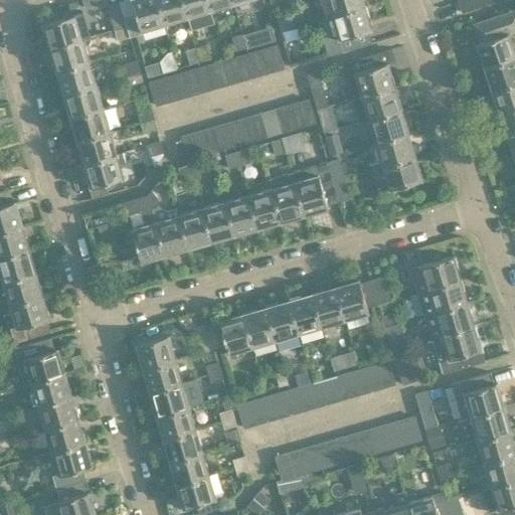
[(126,25),(129,35),(164,25),(156,0),(125,0),(120,2),(126,25)]
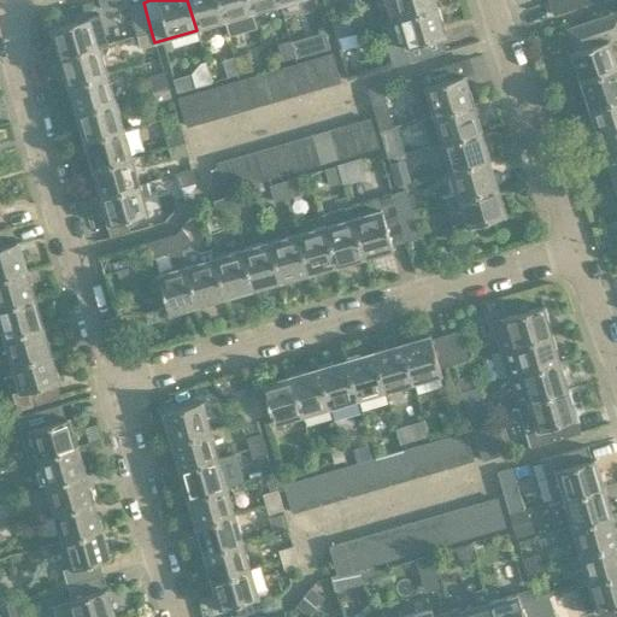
[(187,0),(197,30),(224,22),(217,0),(187,0)]
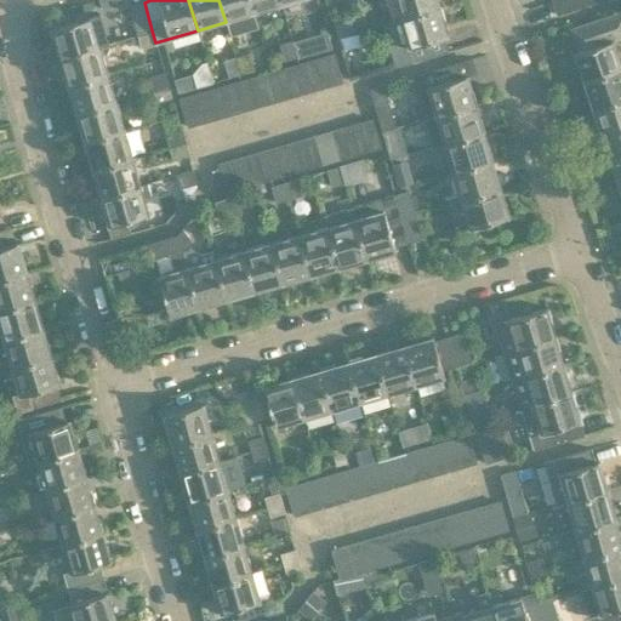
[(218,0),(226,22),(254,13),(250,0),(218,0)]
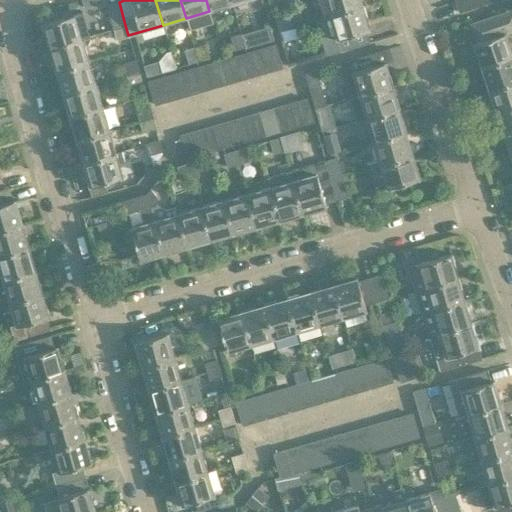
[(206,0),(209,11),(232,4),(230,0),(206,0)]
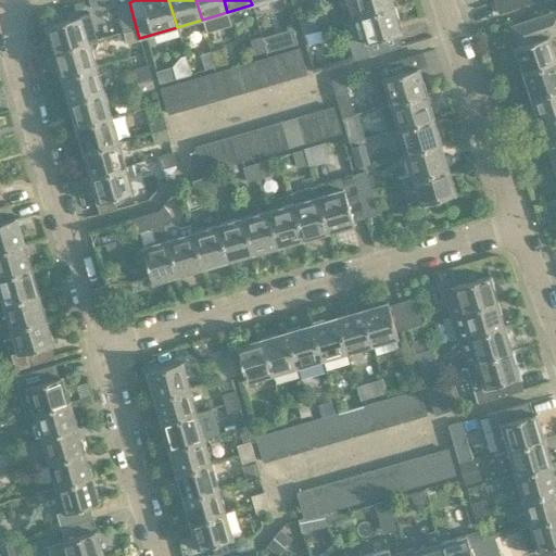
[(352,0),(357,17),(394,7),(392,0),(352,0)]
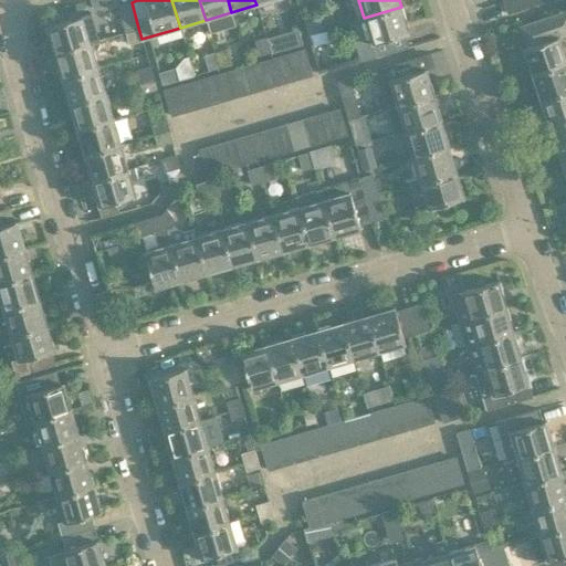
[(542,0),(507,0),(504,1),(509,14),(543,2),(542,0)]
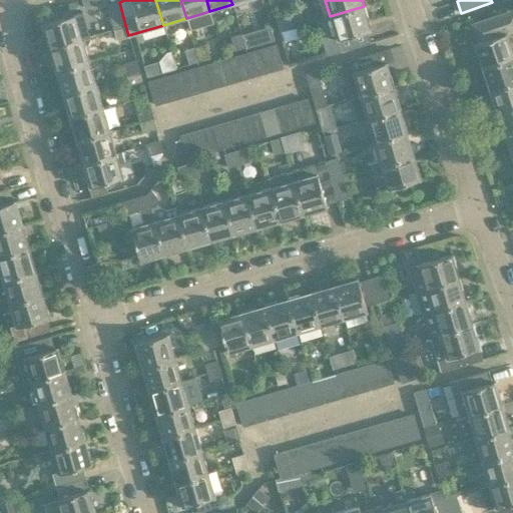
[(107,5),(114,29),(125,25),(119,2),(107,5)]
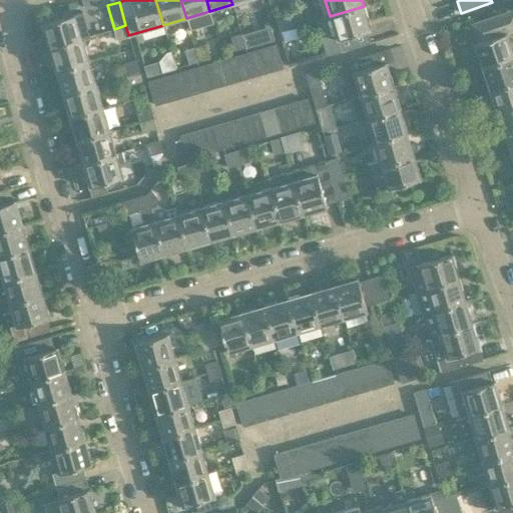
[(330,16),(317,20),(326,52),(327,55),(340,51),(369,43),(366,31),(371,29),(364,6),(330,16)]
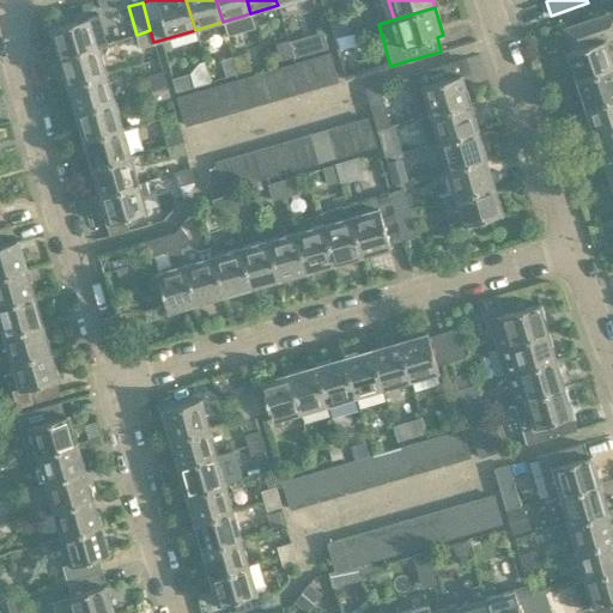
[(575,80),(612,66),(612,60),(606,40),(612,36),(612,11),(562,29),(570,52),(565,53),(575,80)]
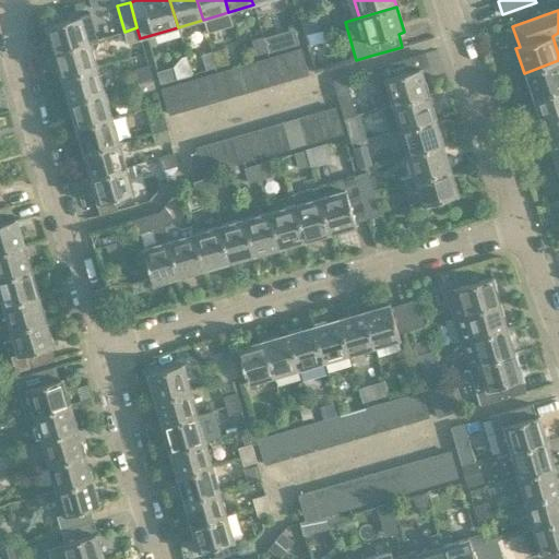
[(45,26),(52,52),(91,42),(98,38),(91,13),(78,16),(78,15),(68,19),(69,20),(45,26)]
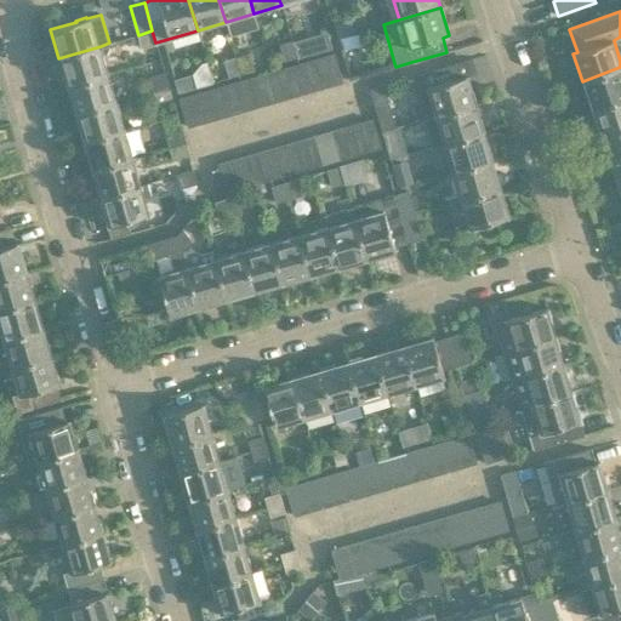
[(334,24),(337,38),(354,33),(351,20),(334,24)]
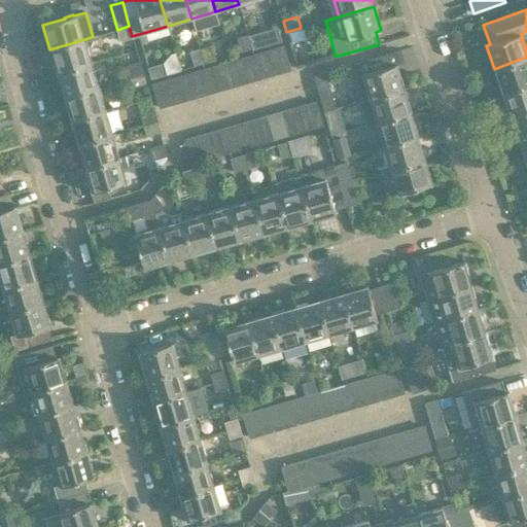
[(133,38),(132,36),(129,26),(117,30),(120,41),(133,38)]
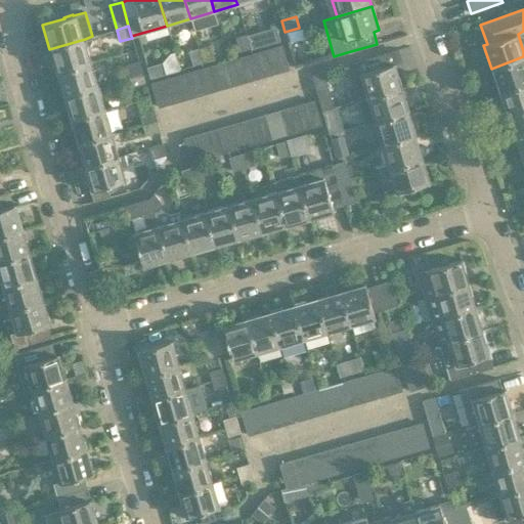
[(252,49),(262,46),(258,33),(249,36),(252,49)]
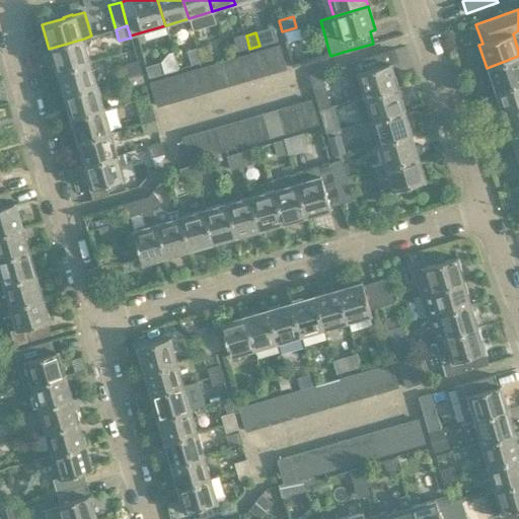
[(233,38),(237,51),(248,48),(244,34),(233,38)]
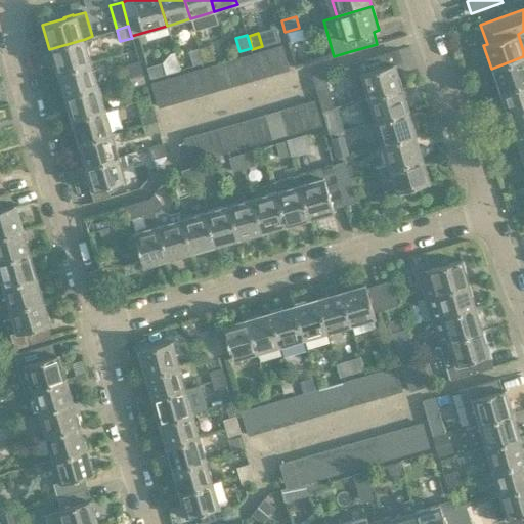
[(49,49),(56,73),(91,62),(85,39),(49,49)]
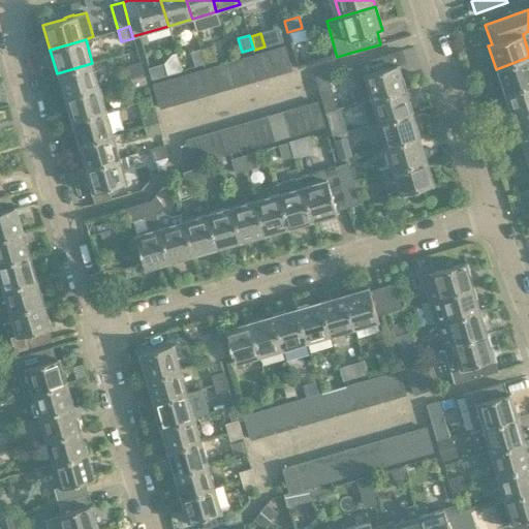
[(201,50),(206,63),(216,60),(212,47),(201,50)]
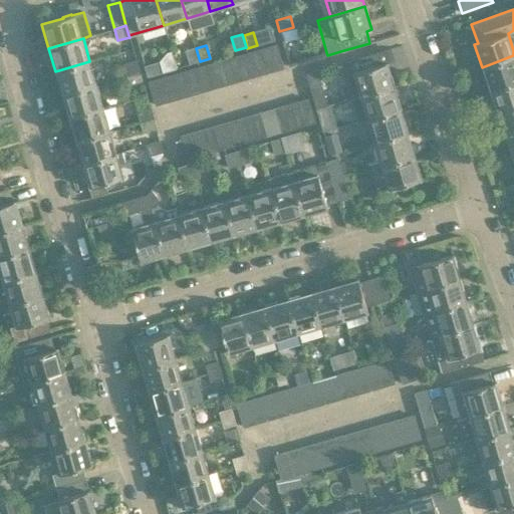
[(264,48),(271,71),(283,68),(276,45),(264,48)]
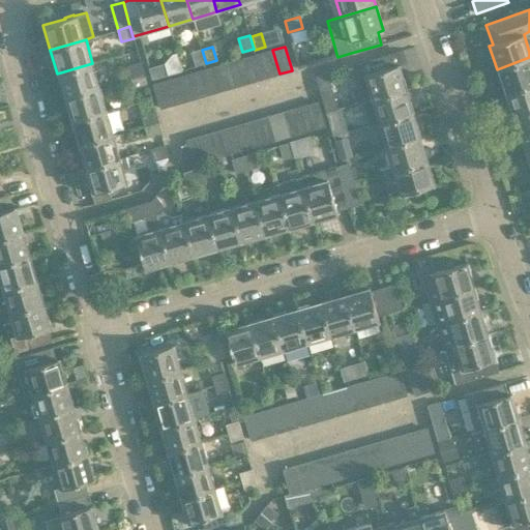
[(206,63),(202,50),(190,53),(195,66),(206,63)]
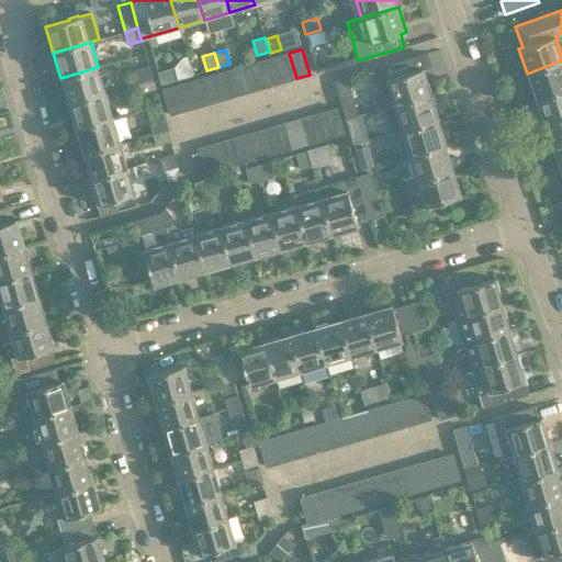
[(289,53),(277,56),(284,82),(296,78),(289,53)]
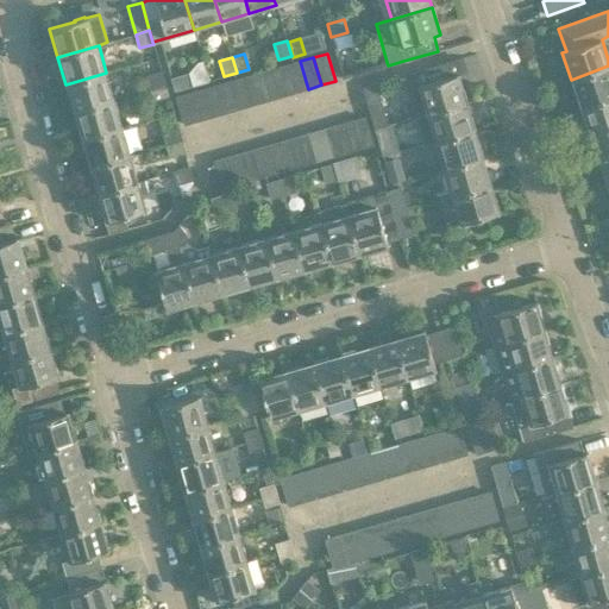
[(308,89),(300,61),(286,66),(294,93),(308,89)]
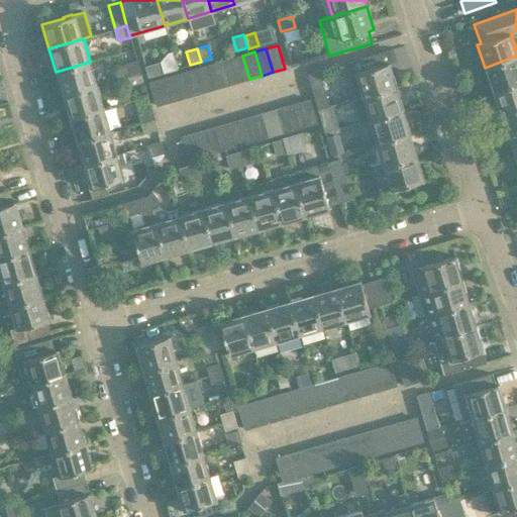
[(376,55),(346,64),(349,76),(346,77),(352,100),(397,87),(390,63),(379,67),(376,55)]
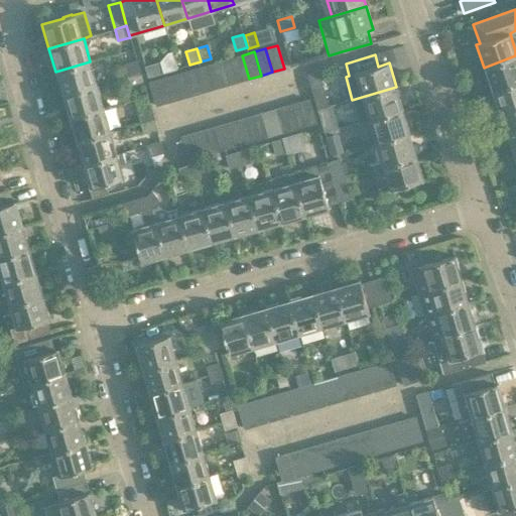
[(242,55),(231,58),(238,82),(249,79),(242,55)]
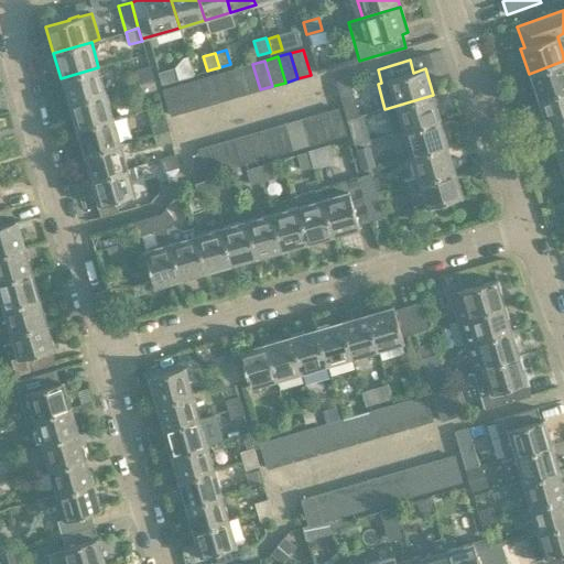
[(563,89),(563,61),(529,74),(537,98),(563,89)]
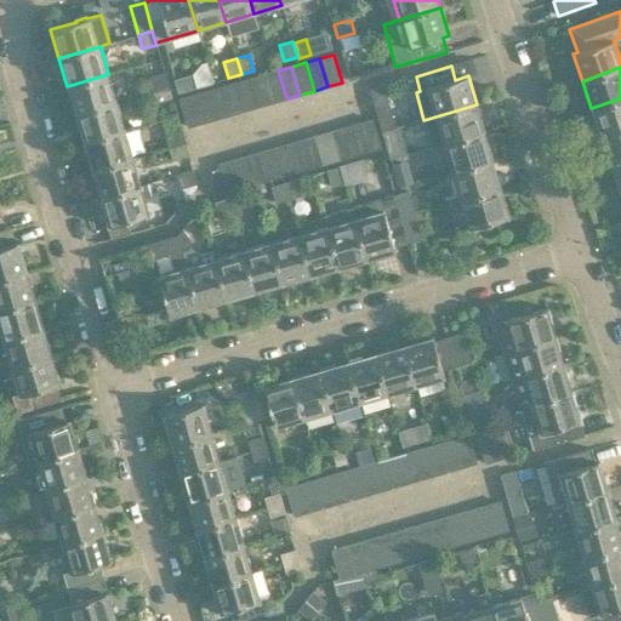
[(286,98),(278,70),(263,75),(272,103),(286,98)]
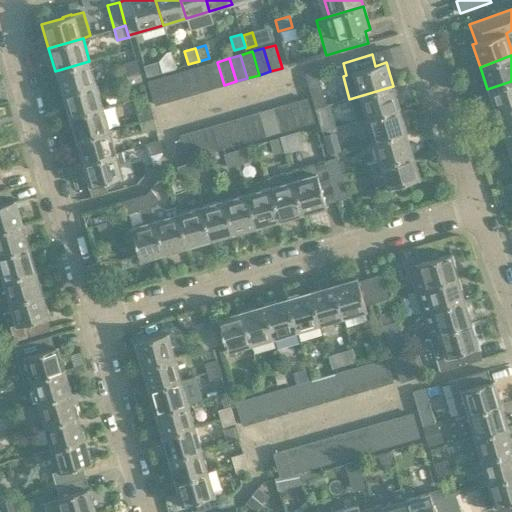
[(55,71),(62,94),(96,84),(89,61),(55,71)]
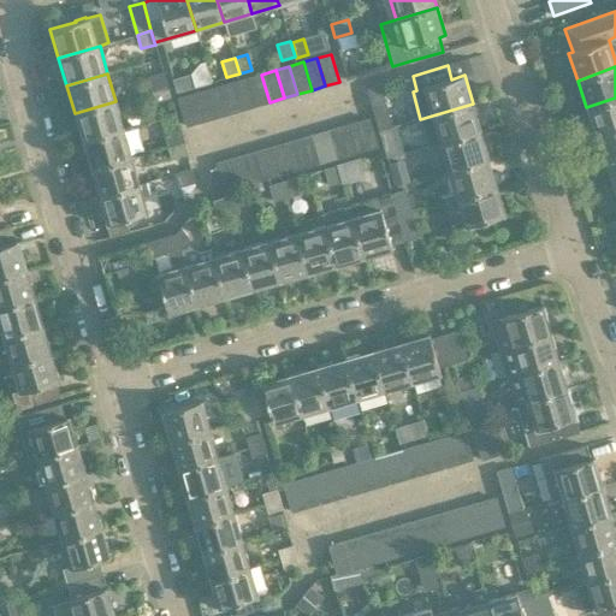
[(152,90),(167,86),(164,73),(148,78),(152,90)]
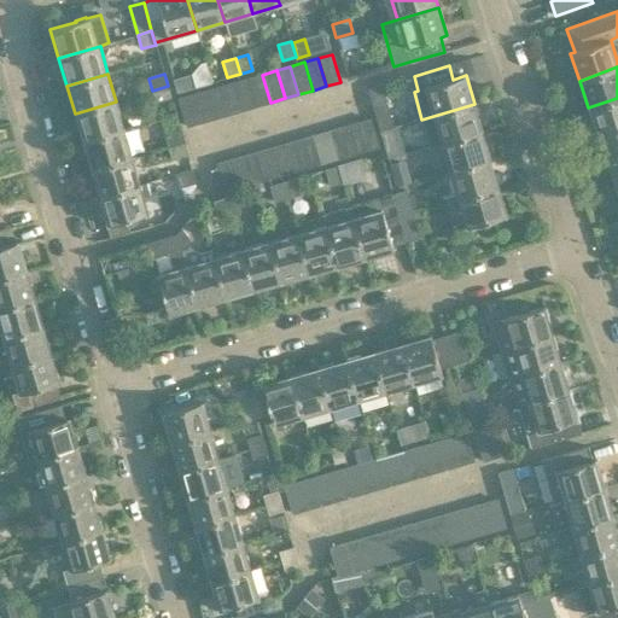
[(192,74),(173,79),(176,92),(196,86),(192,74)]
